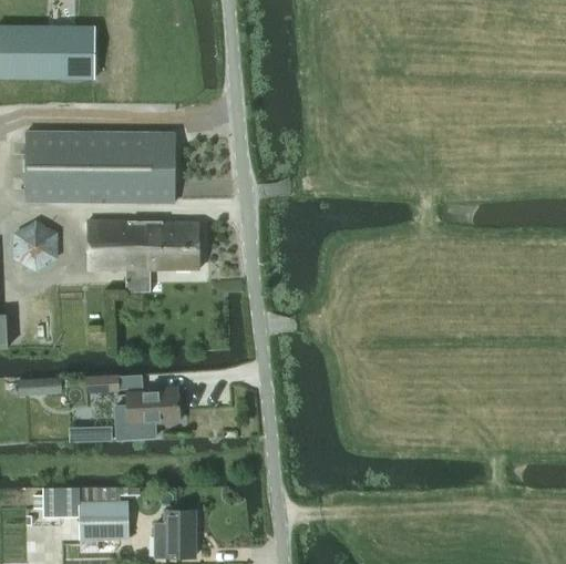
[(94,26),(0,24),(0,77),(94,78),(94,26)]
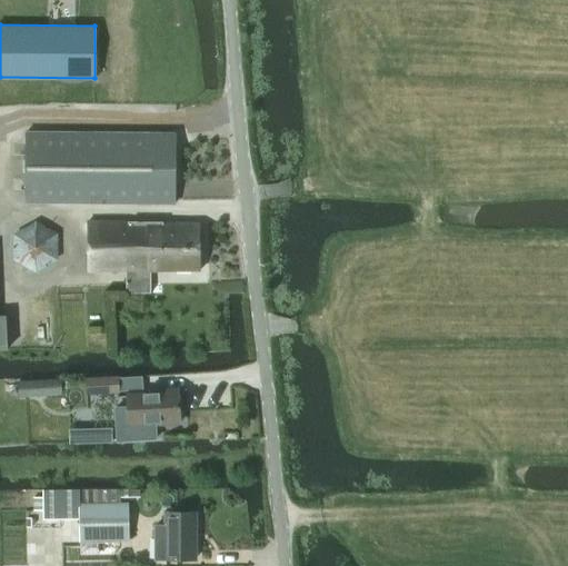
[(176,201),(176,200),(176,131),(27,130),(27,200),(176,201)]
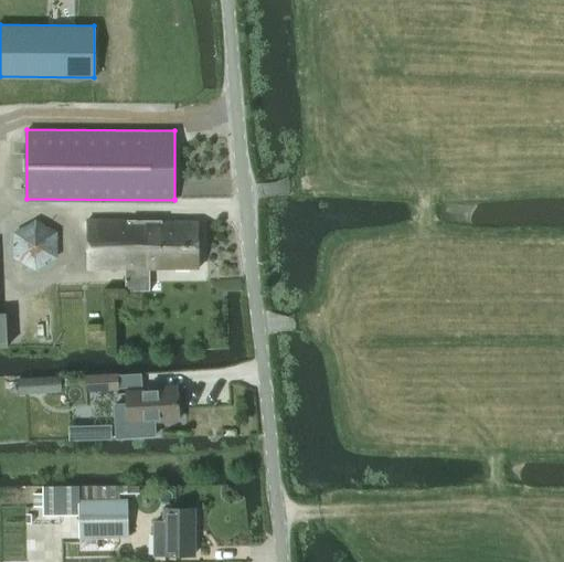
[(36,269),(59,256),(59,231),(36,218),(14,231),(14,256),(36,269)]
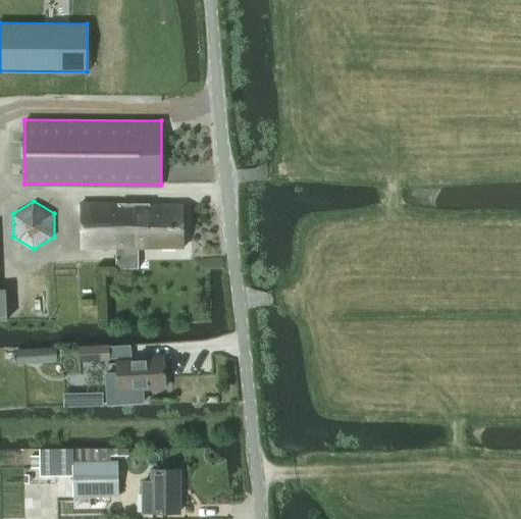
[(139,268),(140,246),(184,246),(184,203),(80,202),(81,246),(84,246),(84,250),(88,251),(88,246),(116,246),(116,267),(139,268)]
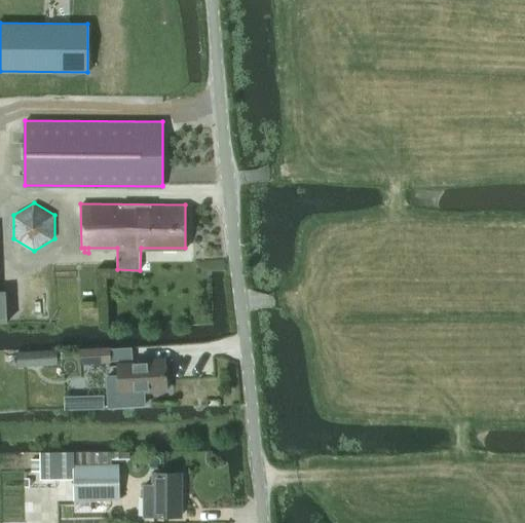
[(80,348),(81,363),(110,361),(109,347),(80,348)]
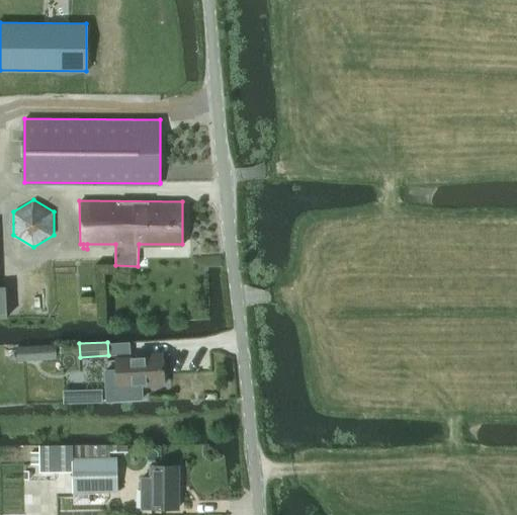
[(16,345),(17,360),(55,358),(54,343),(16,345)]
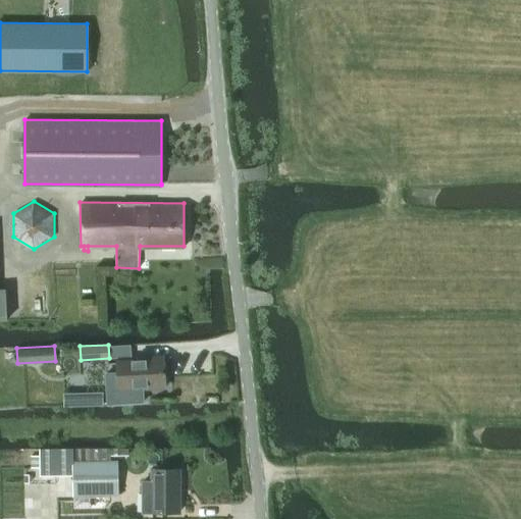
[(118,371),(106,372),(107,401),(107,404),(144,402),(144,400),(144,386),(165,385),(164,356),(145,356),(145,359),(117,361),(118,371)]
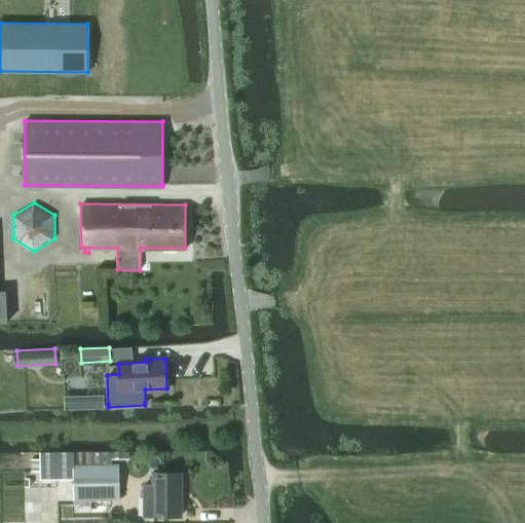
[(74,467),(74,498),(120,497),(119,463),(111,463),(111,457),(126,457),(126,451),(89,452),(65,452),(66,467),(74,467)]
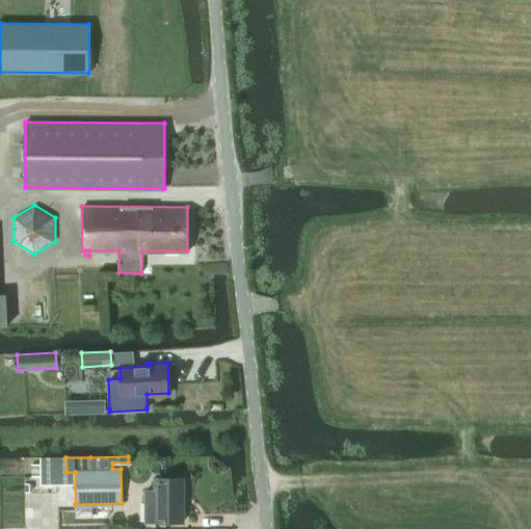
[(144,522),(183,522),(183,477),(155,476),(154,490),(143,490),(144,522)]
